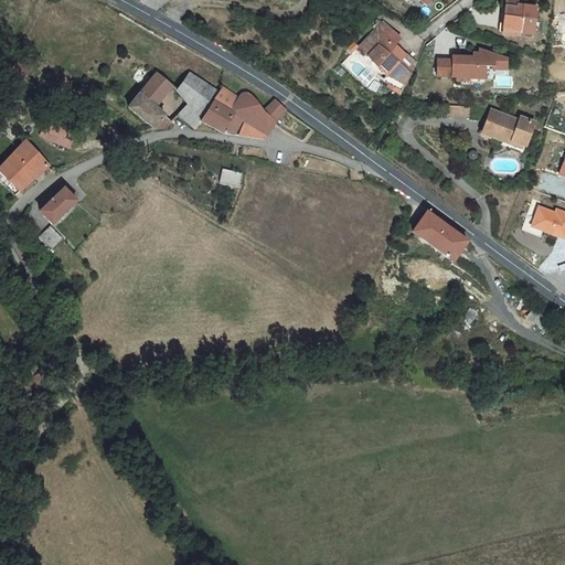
[(535,8),(518,6),(516,8),(504,7),(502,29),(520,31),(520,33),(532,35),(535,8)]
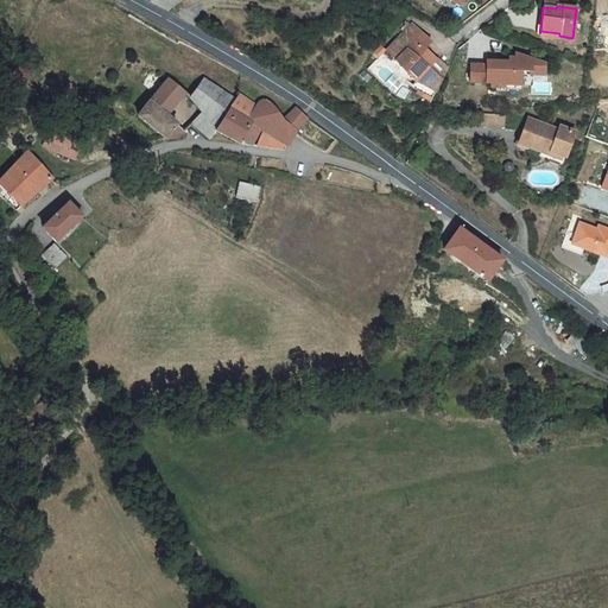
[(400,30),(404,33),(411,26),(407,23),(400,30)]
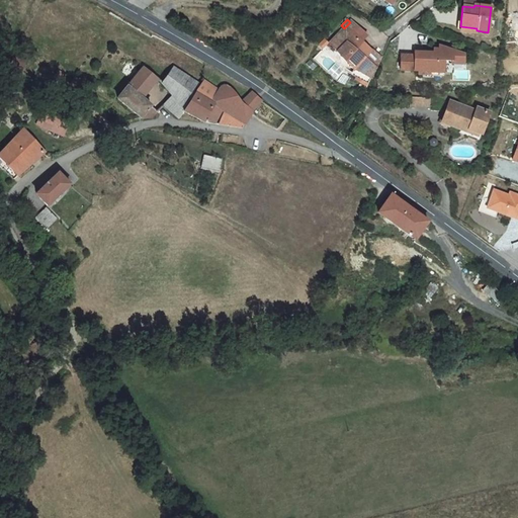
[(370,80),(381,59),(361,41),(367,35),(351,21),(350,22),(344,28),(329,45),(337,52),(337,53),(353,71),(370,80)]
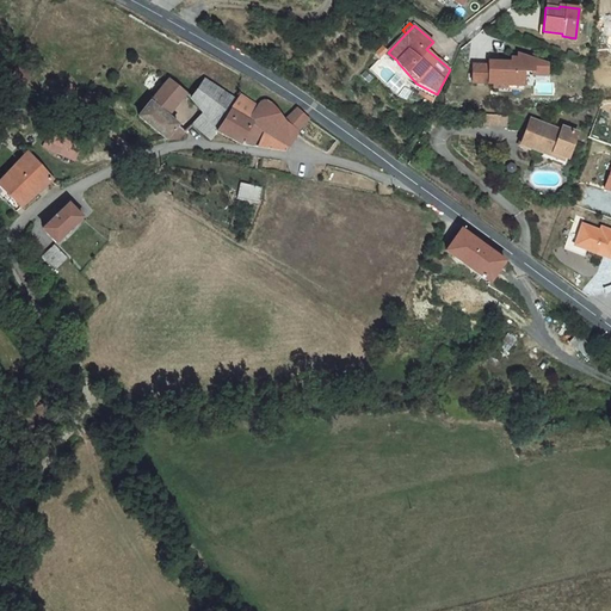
[(382,45),(376,51),(381,56),(387,50),(382,45)]
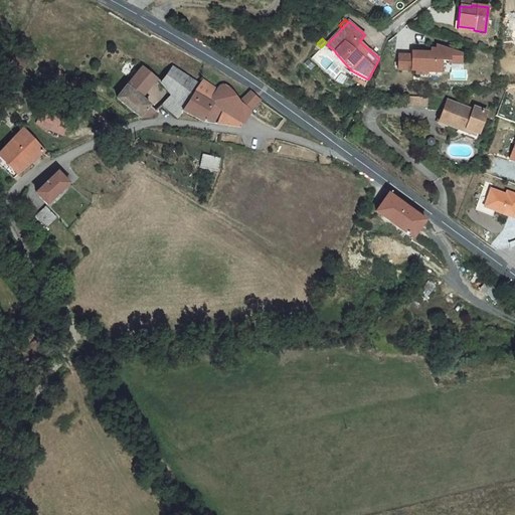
[(412,55),(398,55),(398,60),(398,69),(415,70),(415,74),(426,74),(426,71),(441,71),(442,60),(449,60),(450,49),(437,45),(437,49),(436,49),(434,50),(433,51),(432,52),(432,55),(426,55),(427,52),(415,52),(413,52),(413,53),(412,54),(412,55)]
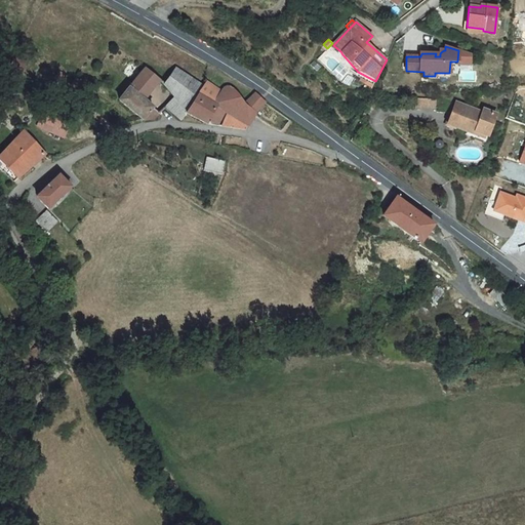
[(471,54),(458,50),(457,62),(457,64),(470,65),(471,54)]
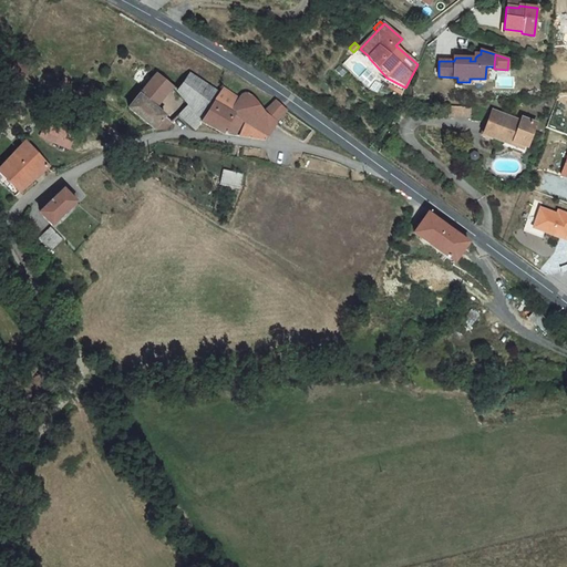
[(168,82),(158,73),(129,109),(154,130),(166,130),(173,122),(154,106),(160,100),(156,98),(168,82)]
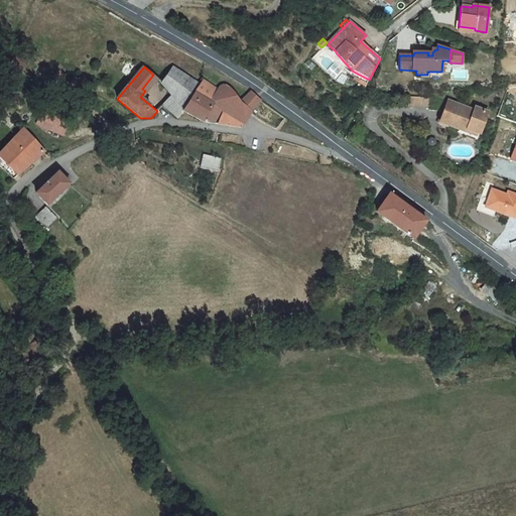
[(182,111),(200,85),(187,77),(186,77),(173,68),(161,83),(164,86),(173,96),(179,106),(182,111)]
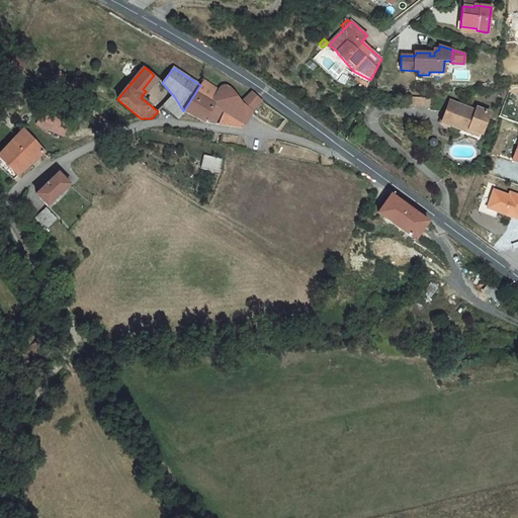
[(370,80),(353,71),(350,75),(367,84),(370,80)]
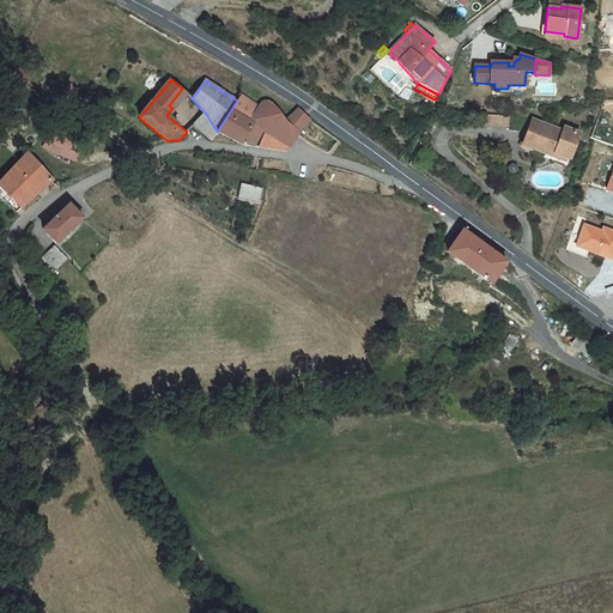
[(186,92),(182,89),(169,105),(173,108),(186,92)]
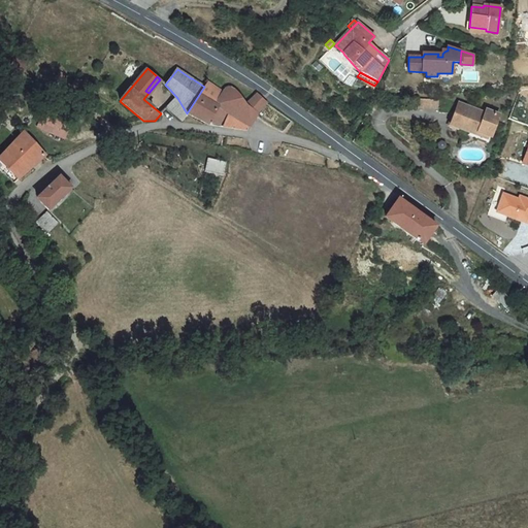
[(81,80),(76,78),(72,85),(76,88),(81,80)]
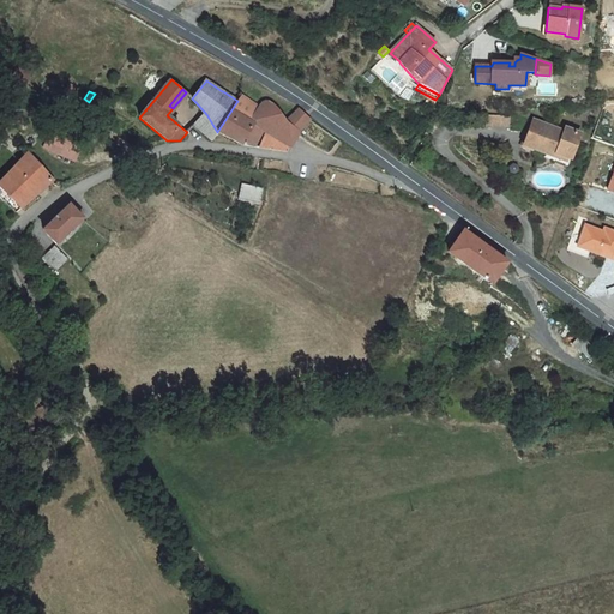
[(242,95),(238,101),(217,132),(220,132),(244,145),(256,125),(263,131),(268,133),(290,148),(299,133),(311,119),(299,108),(287,120),(276,107),(272,103),(268,102),(265,102),(262,103),(260,106),(259,107),(242,95)]
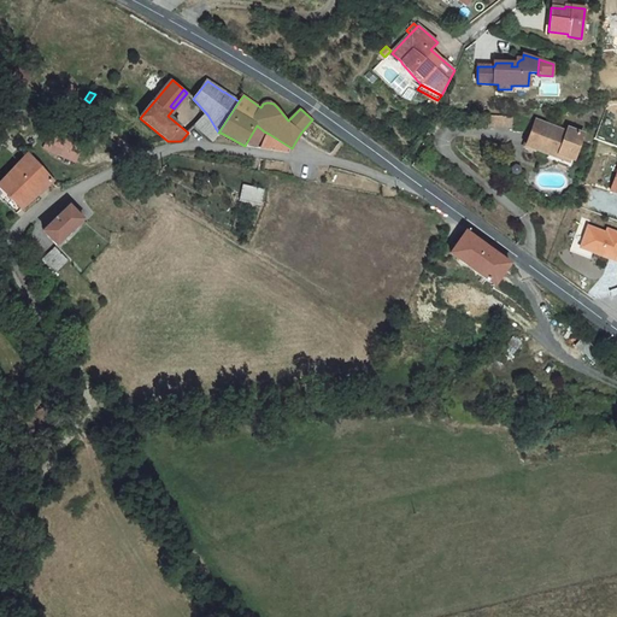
[(215,127),(207,115),(197,125),(215,141),(221,133),(218,133),(215,127)]
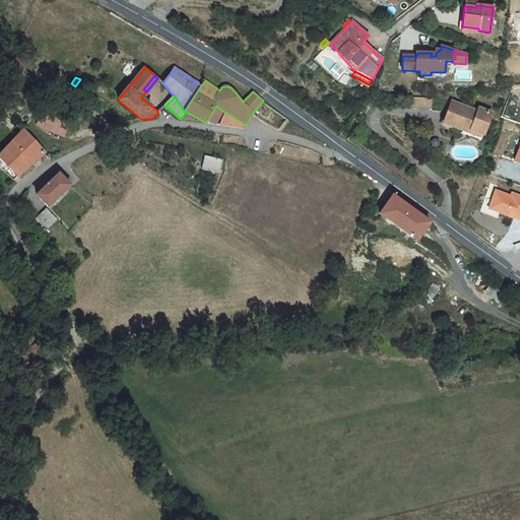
[(478,108),(477,112),(451,102),(444,123),(462,130),(463,127),(480,133),(483,134),(492,113),(478,108)]
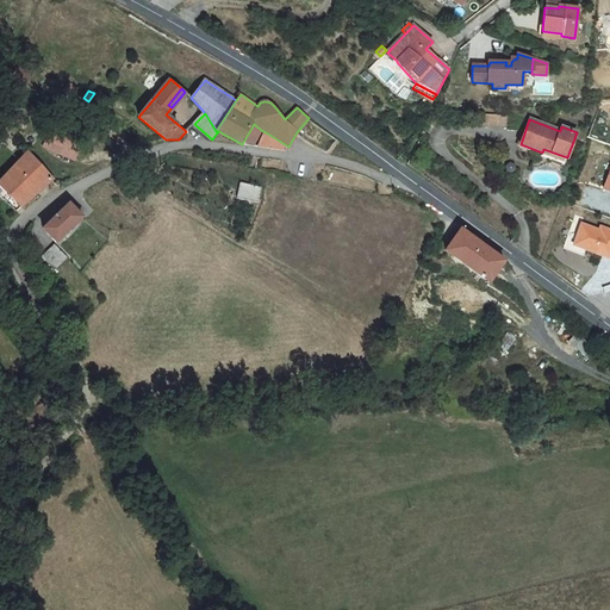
[(261,130),(254,124),(242,144),(253,145),(261,130)]
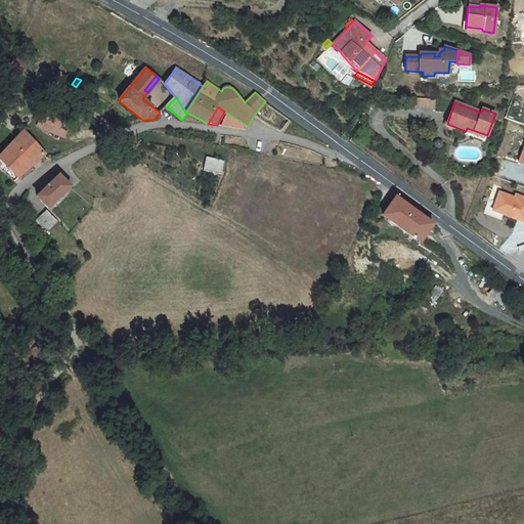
[(44,129),(50,115),(44,112),(37,126),(44,129)]
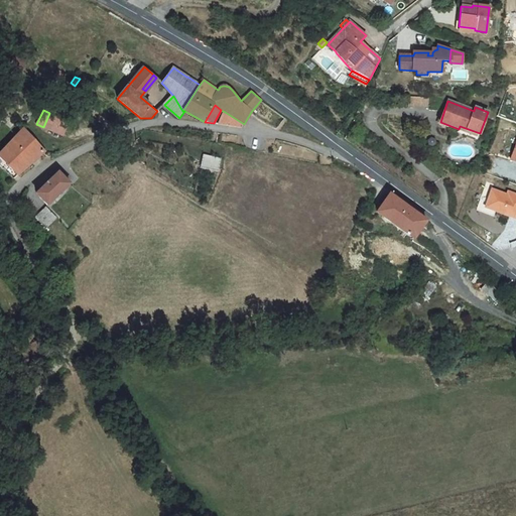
[(244,124),(225,112),(220,124),(242,128),(244,124)]
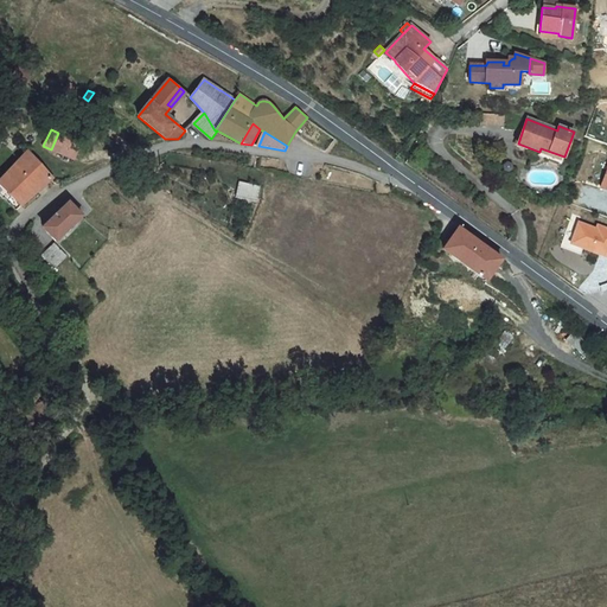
[(82,142),(58,133),(51,149),(74,160),(82,142)]
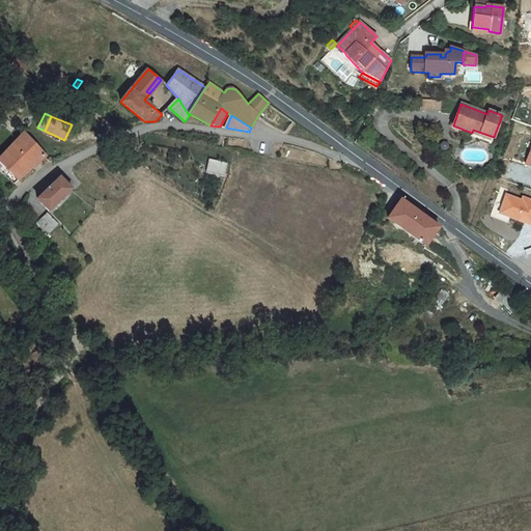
[(491,136),(473,130),(472,133),(490,139),(491,136)]
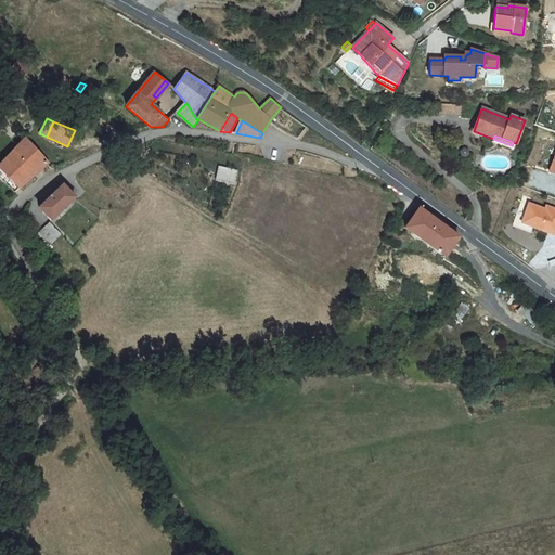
[(0,166),(0,168),(18,188),(47,163),(25,139),(0,166)]
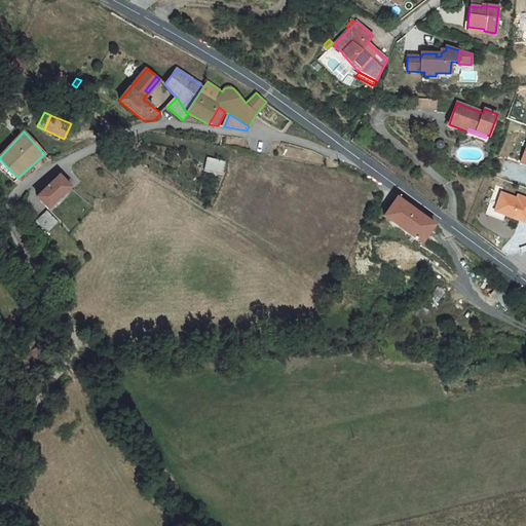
[(225,161),(208,158),(203,174),(210,175),(211,172),(216,173),(223,175),(225,161)]
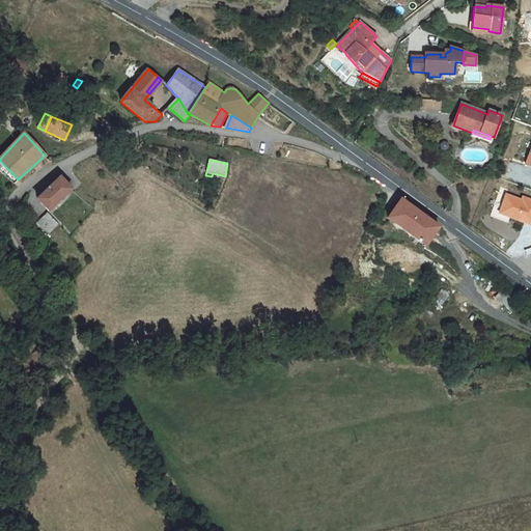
[(18,179),(0,161),(0,171),(3,174),(3,173),(14,184),(18,179)]
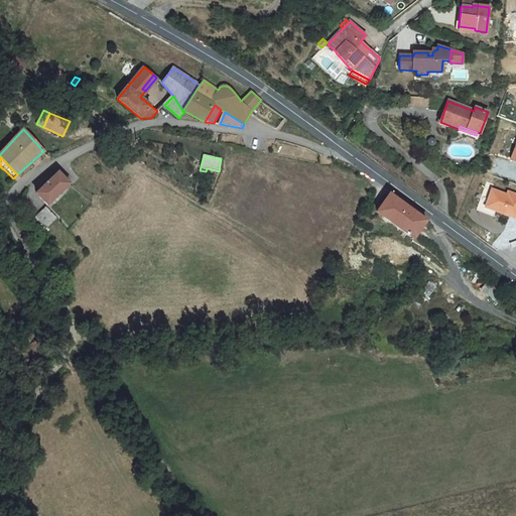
[(36,194),(47,205),(70,183),(58,172),(36,194)]
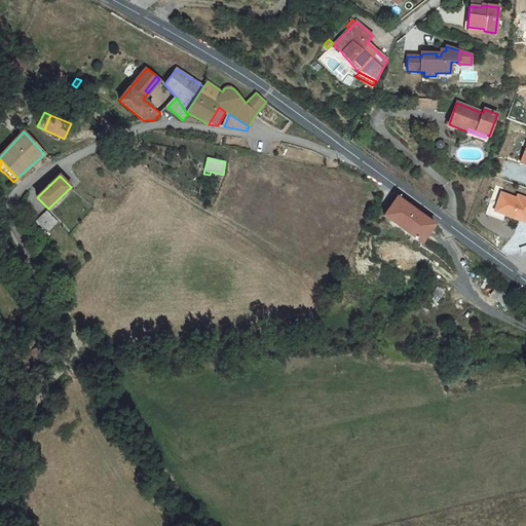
[(525,198),(519,195),(518,198),(502,193),(495,211),(525,222),(525,198)]
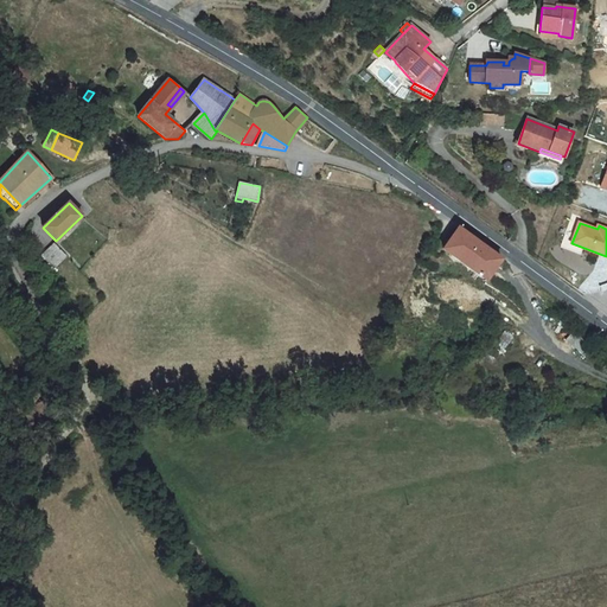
[(502,260),(458,228),(443,250),(473,273),(481,279),(485,282),(502,260)]
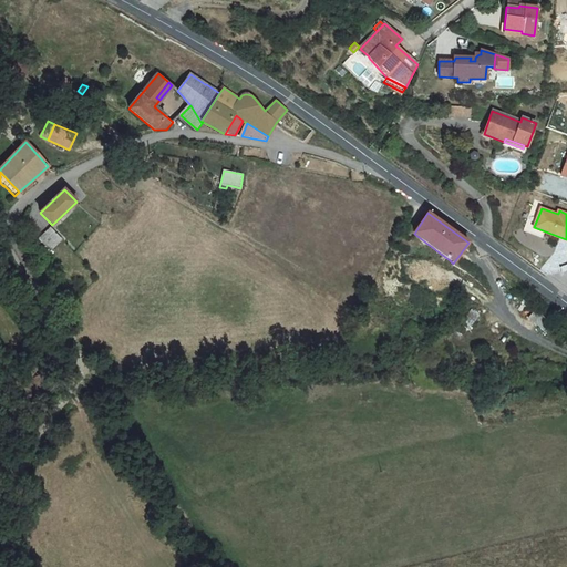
[(63,239),(51,227),(34,243),(47,255),(63,239)]
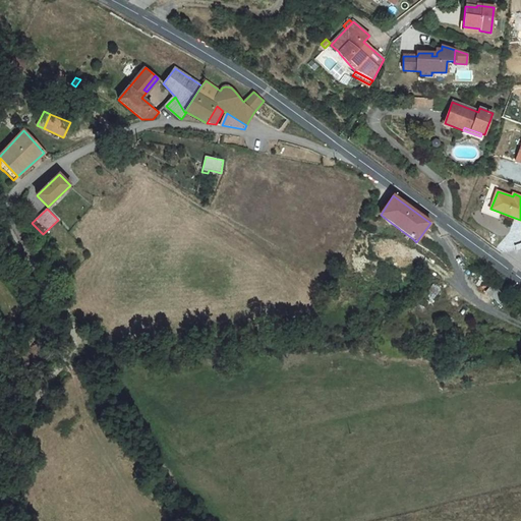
[(413,239),(406,234),(404,237),(407,239),(407,240),(410,242),(413,239)]
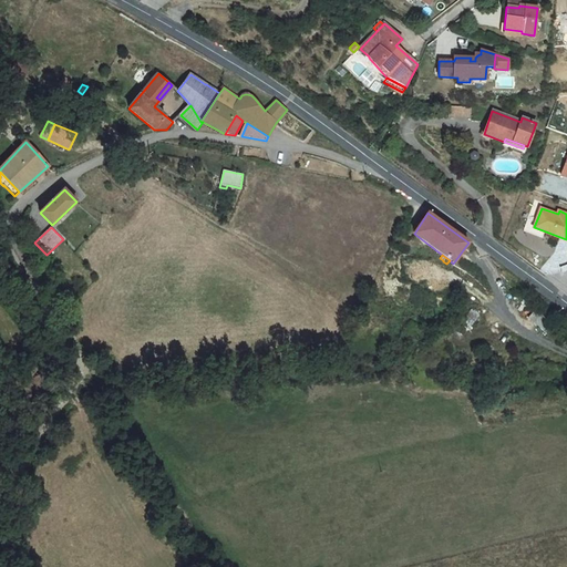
[(425,339),(429,331),(411,325),(408,334),(419,338),(419,337),(425,339)]
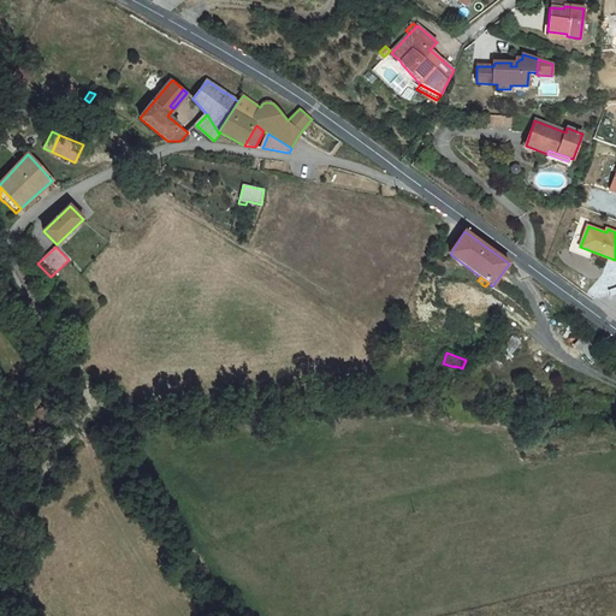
[(48,406),(37,413),(45,421),(54,414),(48,406)]
